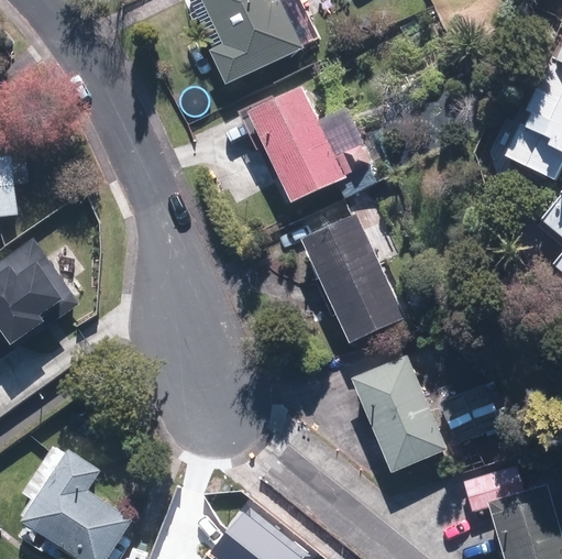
[(209,52),(226,85),(302,47),(279,0),(188,0),(213,50),(209,52)]
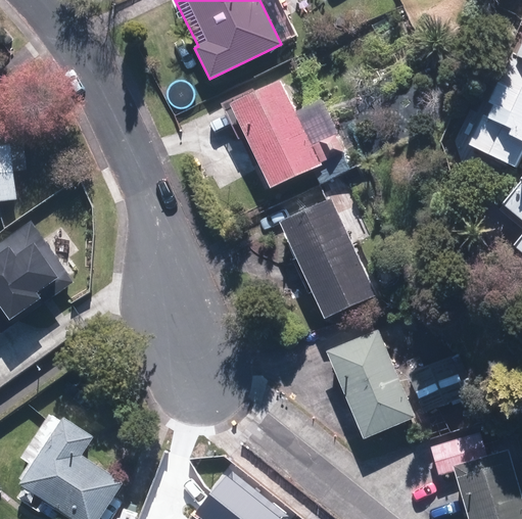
[(521,40),(515,55),(521,59),(521,90),(510,114),(494,107),(488,120),(482,116),(468,146),(513,169),(521,150),(521,40)]
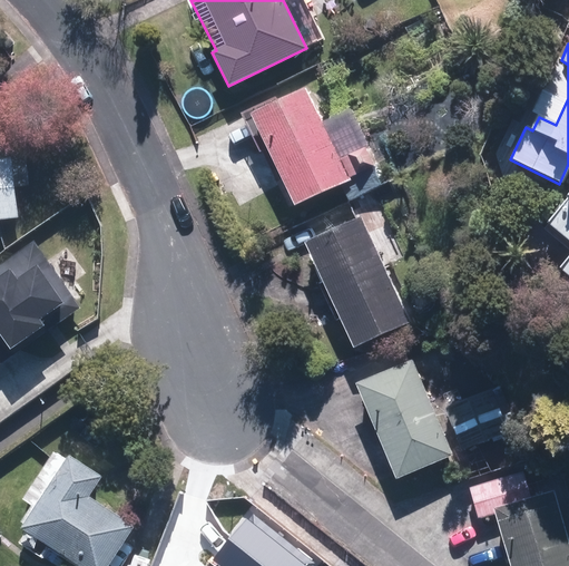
[(347,177),(373,165),(364,146),(340,158),(305,89),(280,101),(276,96),(242,113),(261,150),(266,148),(295,206),(349,181),(347,177)]
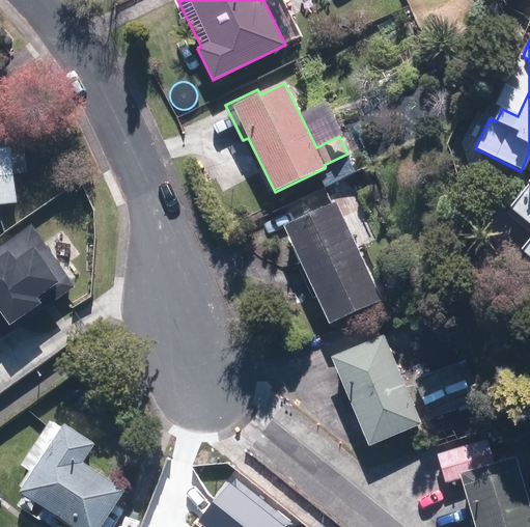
[(10,145),(0,146),(0,204),(18,202),(10,145)]
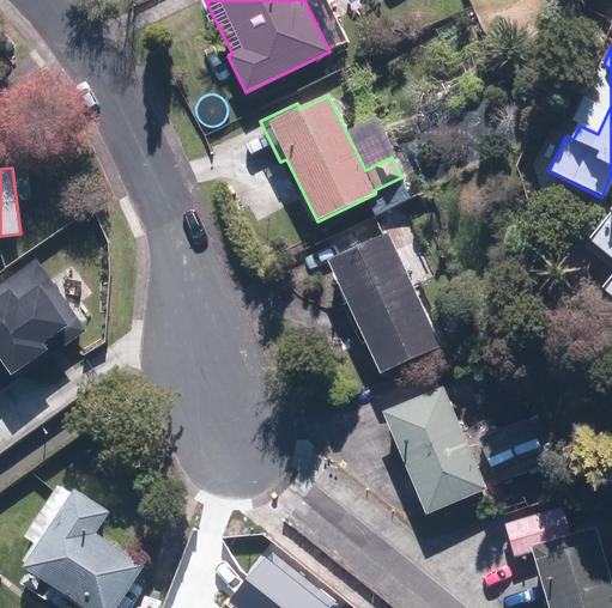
[(611,212),(587,243),(611,262),(611,277),(600,291),(611,301),(611,212)]
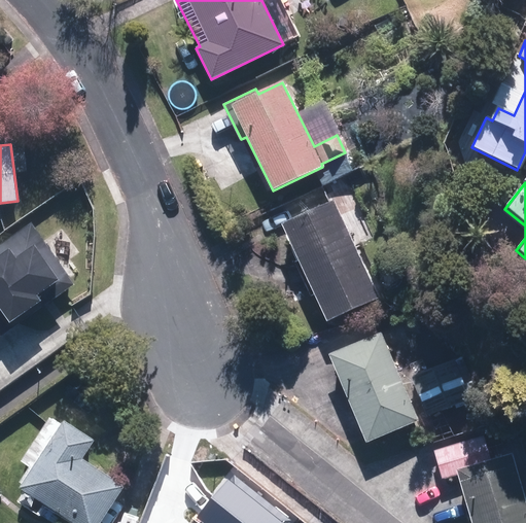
[(334,200),(281,224),(326,321),(379,297),(334,200)]
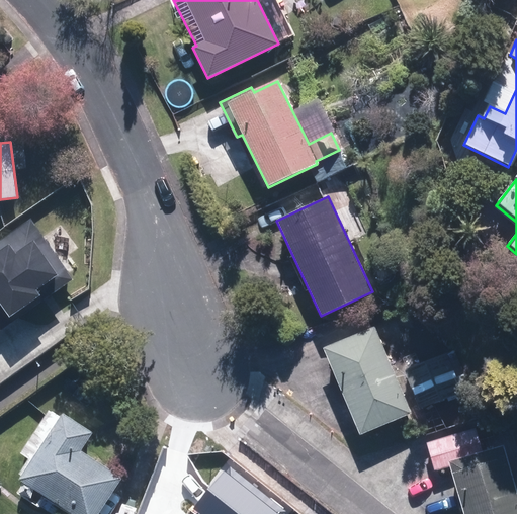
[(0,328),(72,278),(29,219),(0,239),(0,328)]
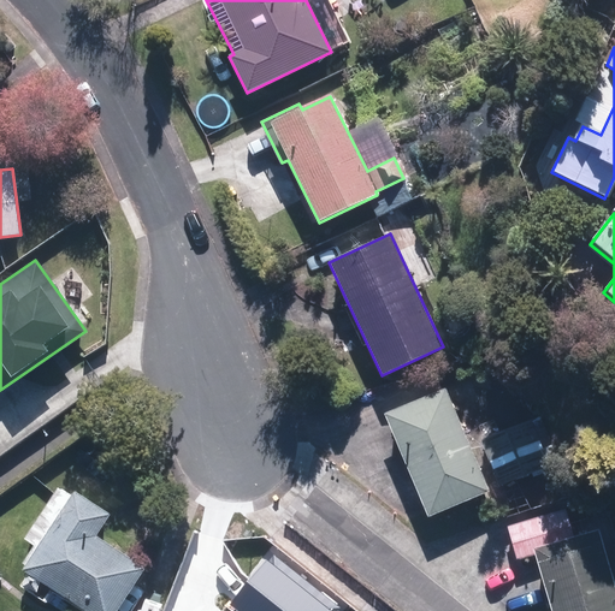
[(488,490),(444,389),(384,414),(426,515),(488,490)]
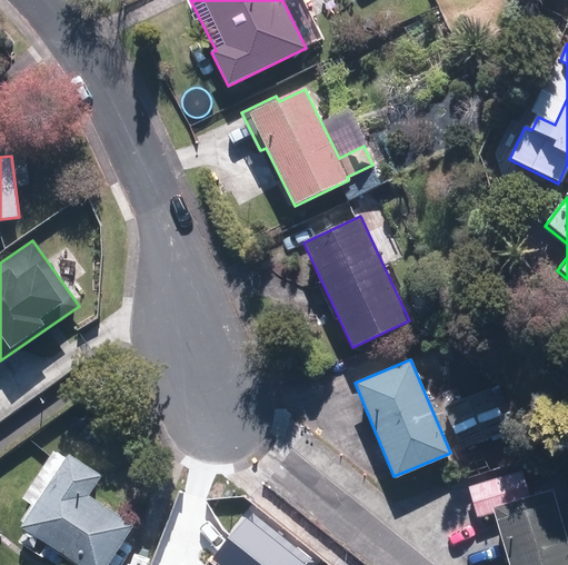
[(490,386),(444,405),(460,447),(508,428),(490,386)]
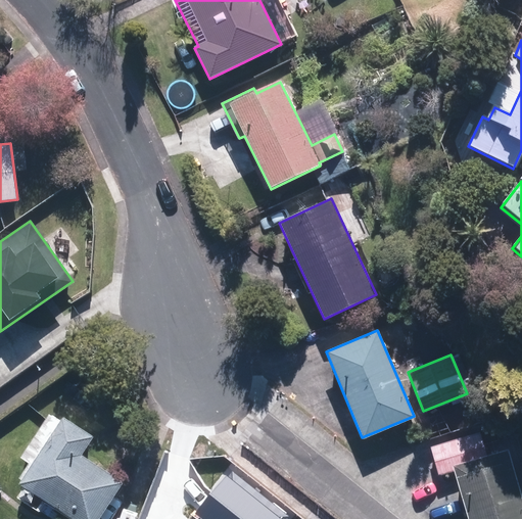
[(22,479),(19,483),(77,518),(100,518),(124,482),(81,455),(92,437),(50,411),(20,458),(29,463),(18,477),(22,479)]
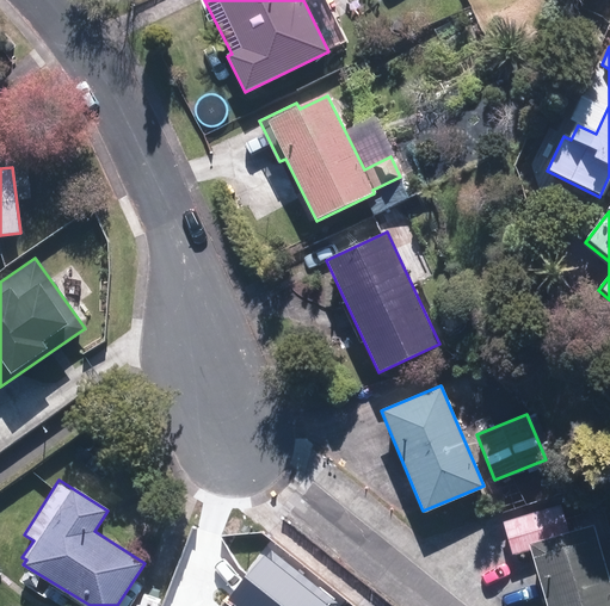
[(609,605),(609,582),(592,524),(570,531),(560,502),(503,519),(513,552),(529,548),(547,605),(609,605)]
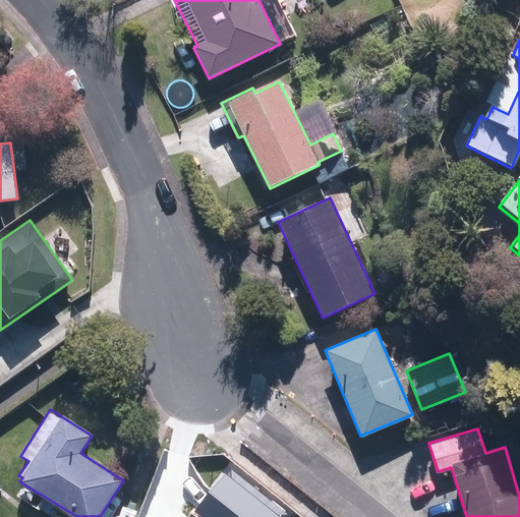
[(226,471),(223,469),(203,495),(192,508),(204,516),(281,516),(286,511),(230,465),(226,471)]
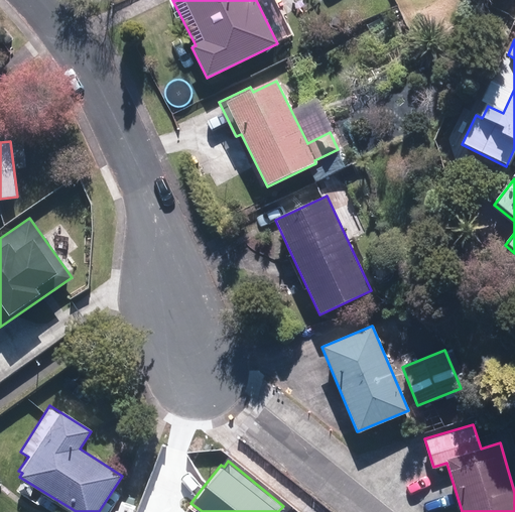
All buildings are outlined.
